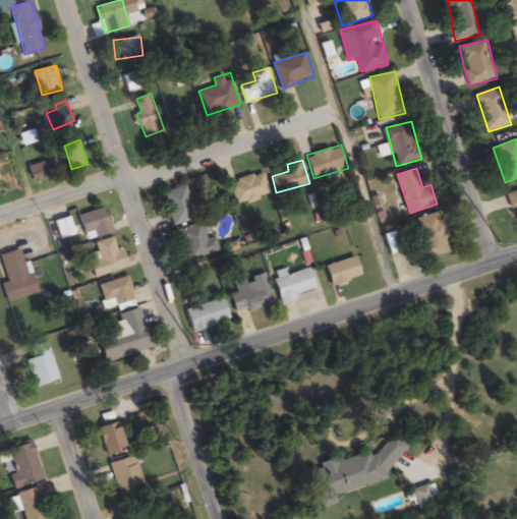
[(237,205),(272,192),(264,171),(230,183),(237,205)]
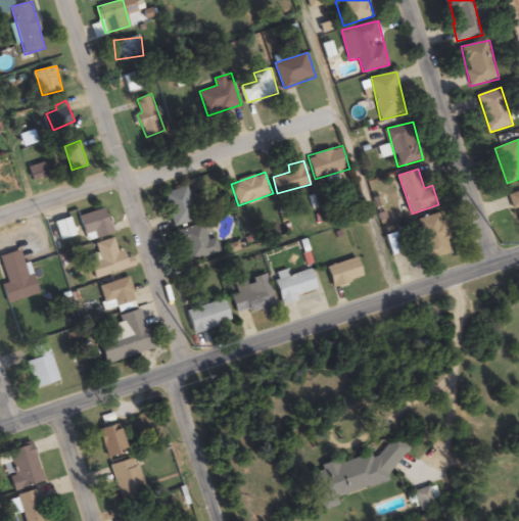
[(176,226),(196,219),(185,186),(164,193),(176,226)]
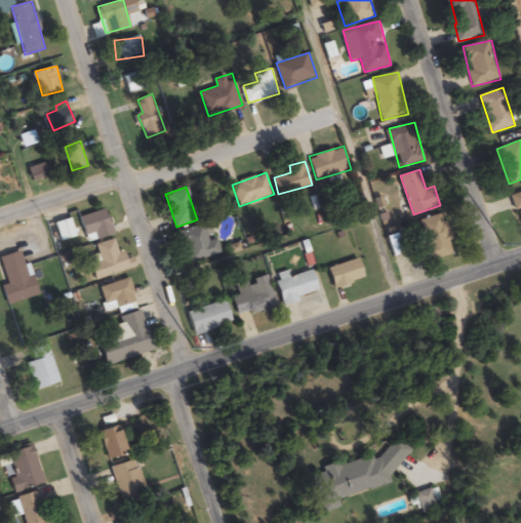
[(116,232),(105,207),(80,218),(90,242),(116,232)]
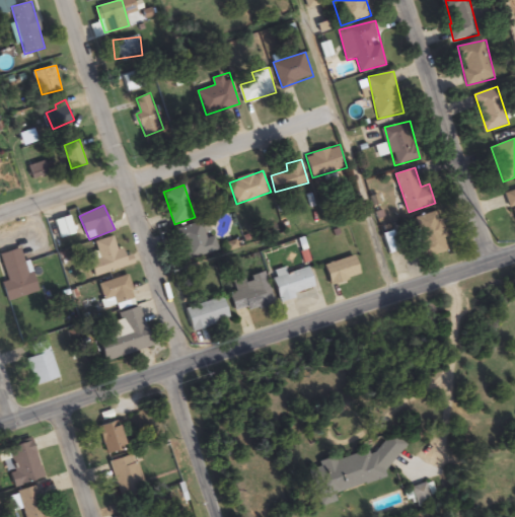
[(448,251),(438,211),(414,217),(425,257),(448,251)]
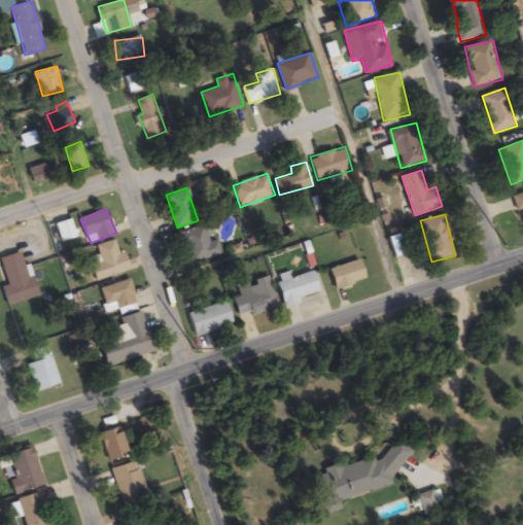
[(51,225),(57,243),(78,236),(73,218),(51,225)]
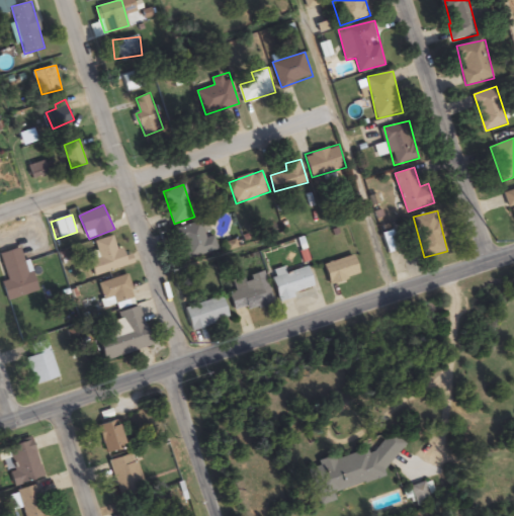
[(177,228),(185,258),(218,249),(210,219),(177,228)]
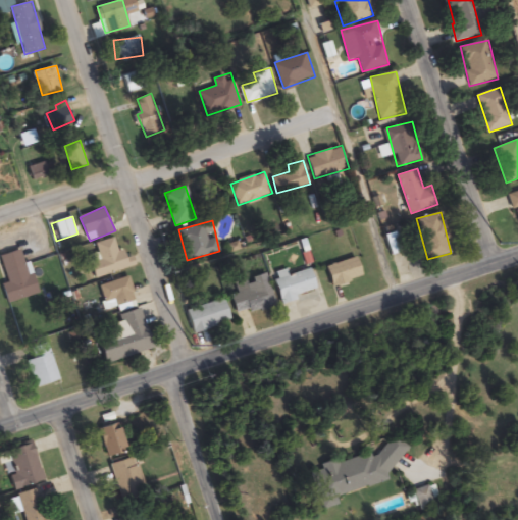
[(98,279),(130,266),(116,236),(97,244),(100,253),(89,257),(98,279)]
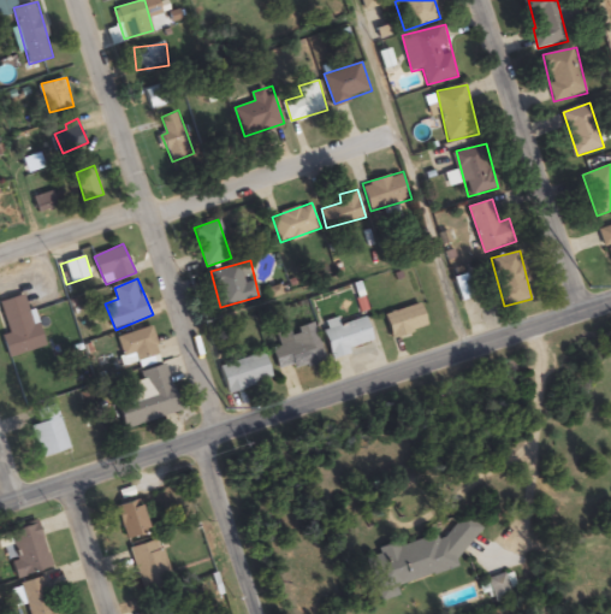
[(47,346),(40,322),(36,323),(27,293),(1,300),(11,332),(3,335),(10,356),(47,346)]
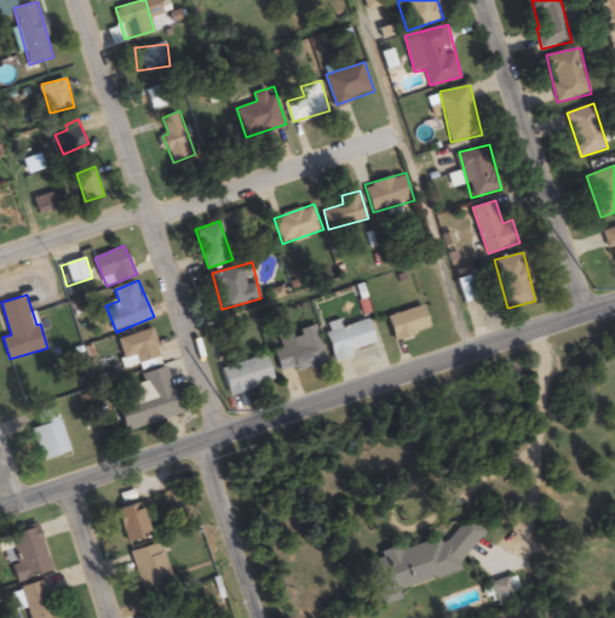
[(431,328),(424,304),(388,316),(396,341),(431,328)]
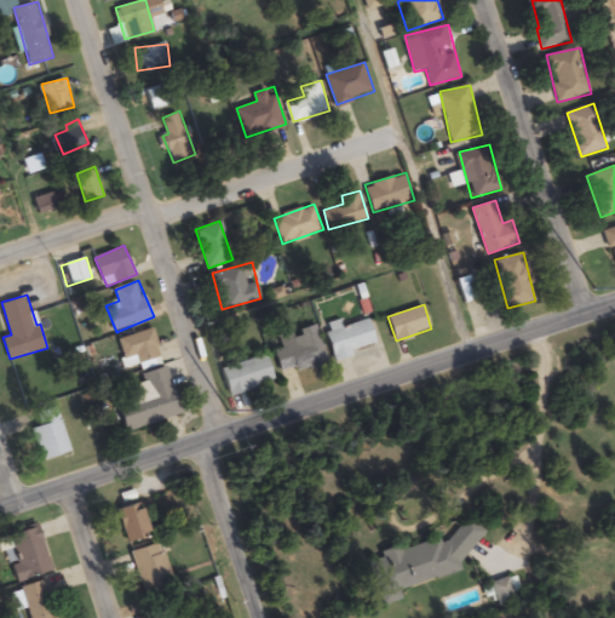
[(378,344),(368,319),(344,326),(342,319),(325,324),(335,358),(378,344)]
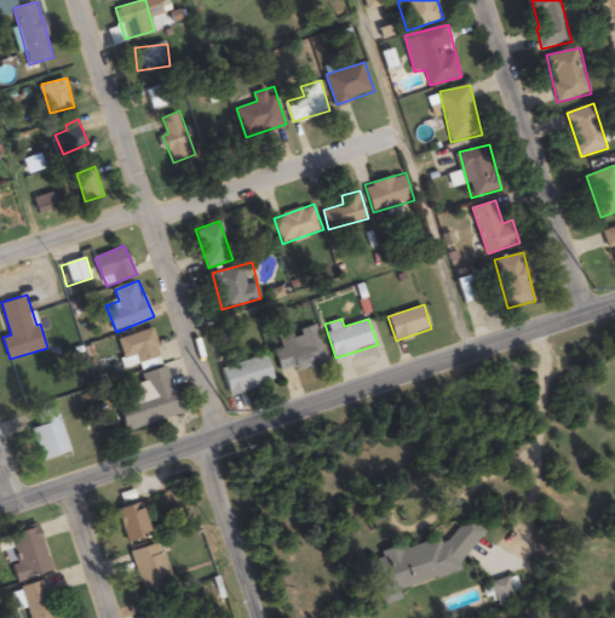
[(327,360),(317,325),(280,335),(283,348),(275,350),(282,373),(327,360)]
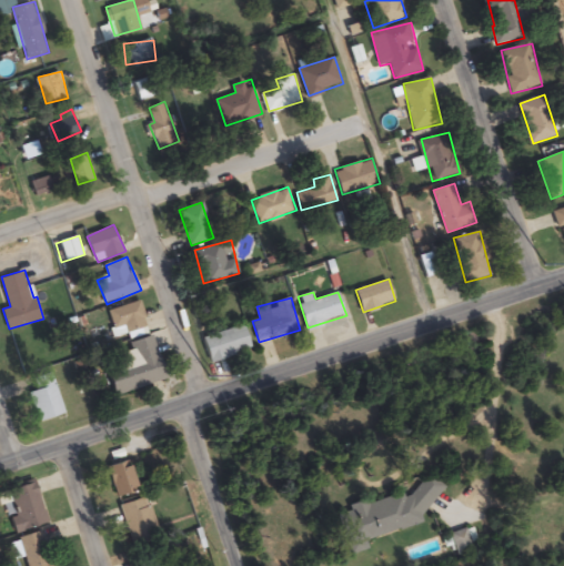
[(150,325),(142,300),(109,310),(117,335),(150,325)]
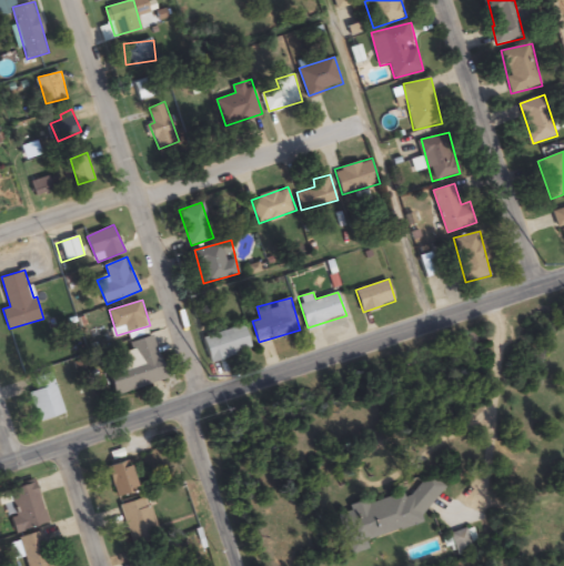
[(211,361),(252,349),(244,324),(203,336),(211,361)]
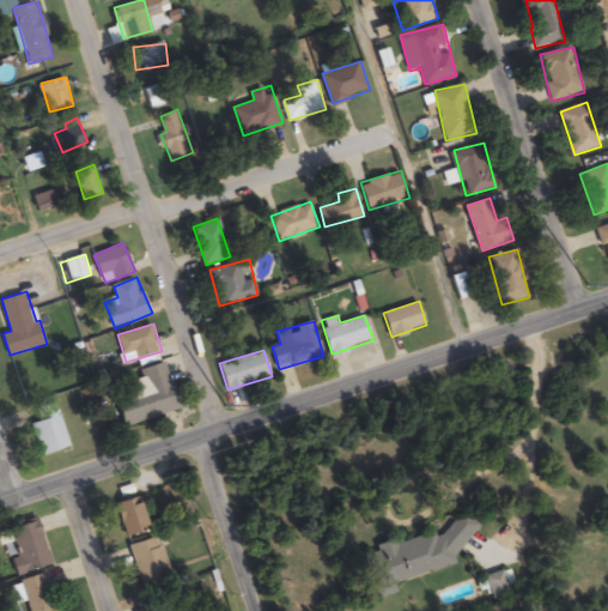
[(143,368),(144,375),(126,380),(131,397),(116,400),(123,425),(180,409),(166,361),(143,368)]
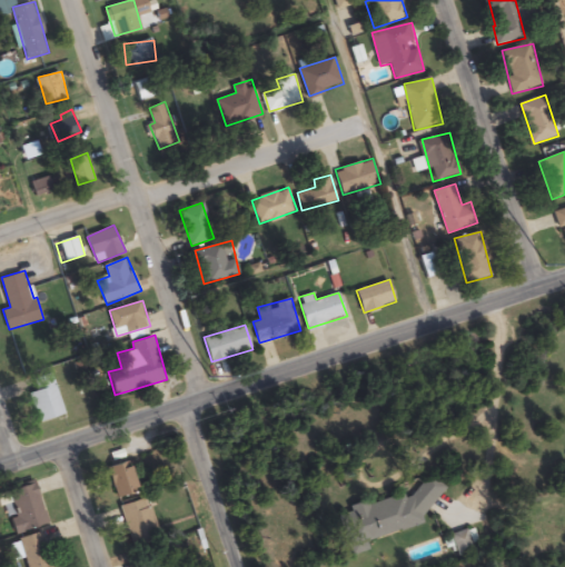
[(35,377),(39,389),(30,391),(39,420),(66,413),(53,371),(35,377)]
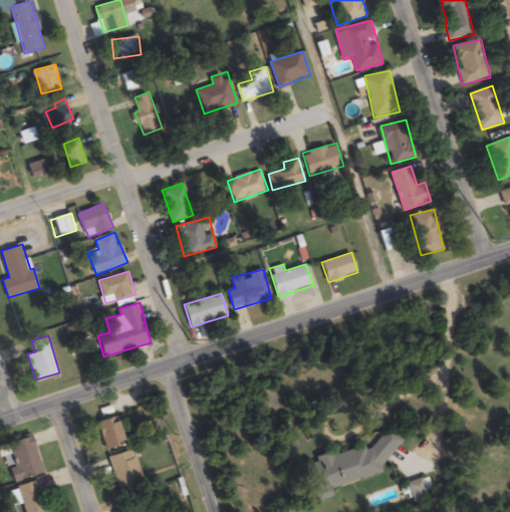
[(107,449),(125,442),(114,415),(96,422),(107,449)]
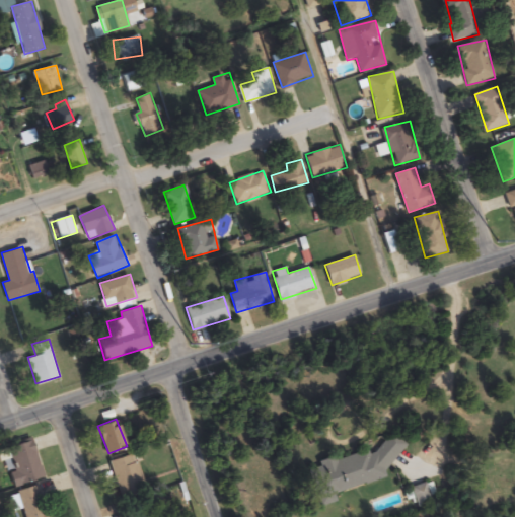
[(44,476),(31,438),(8,445),(16,469),(10,471),(14,485),(44,476)]
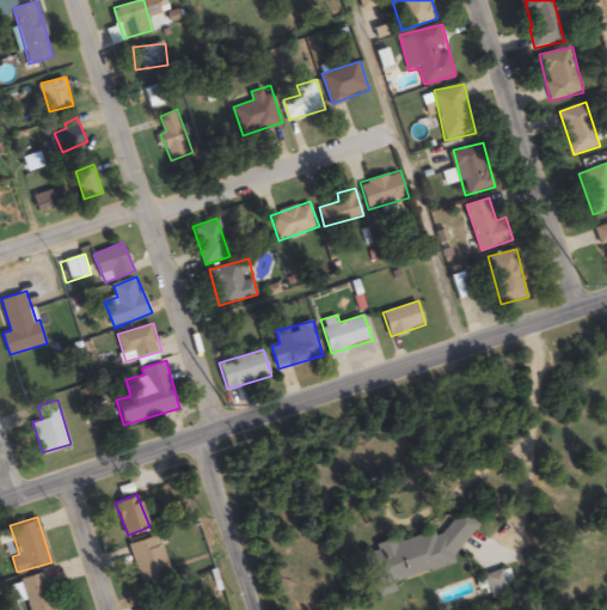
[(365,550),(375,589),(458,565),(452,544),(478,537),(472,517),(435,528),(435,530),(365,550)]
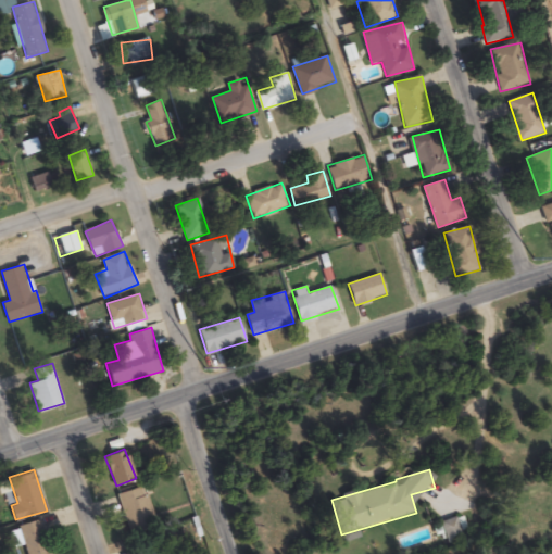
[(120,493),(132,532),(158,524),(145,485),(120,493)]
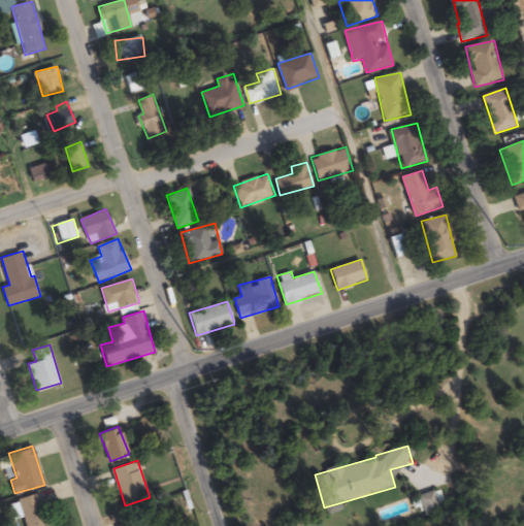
[(46,513),(40,492),(19,499),(27,525),(57,525),(53,511),(46,513)]
